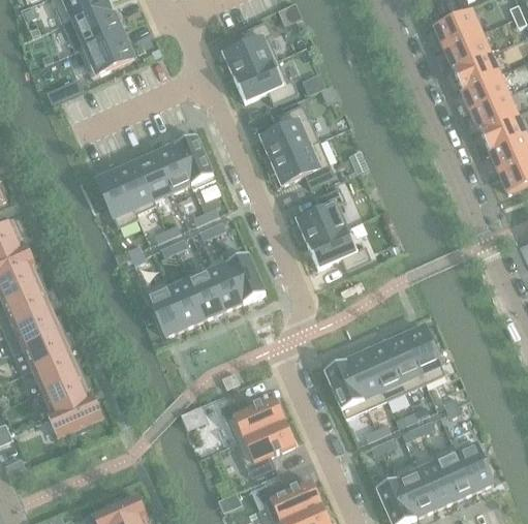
[(51,0),(61,24),(110,3),(107,0),(51,0)]
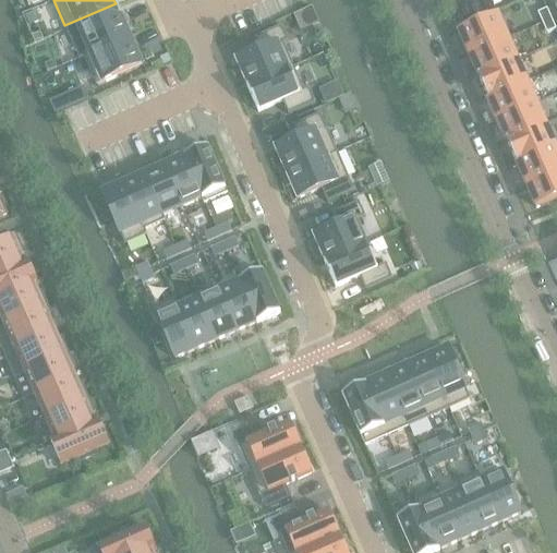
[(116,3),(64,25),(77,55),(129,33),(120,13),(116,3)]
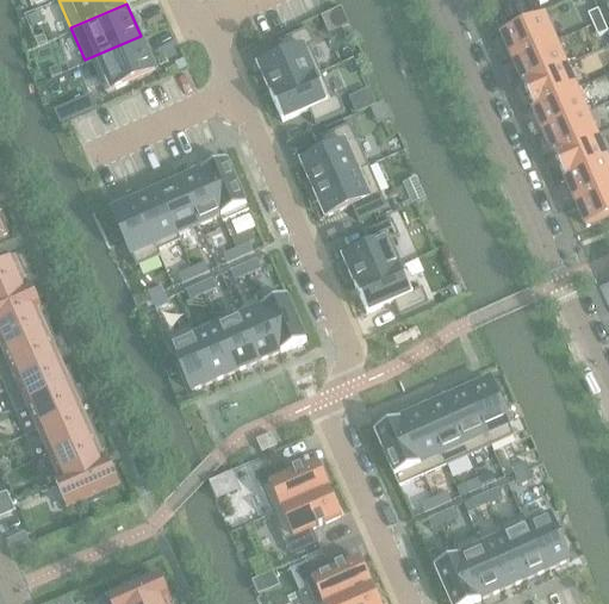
[(588,10),(592,22),(602,17),(597,6),(588,10)]
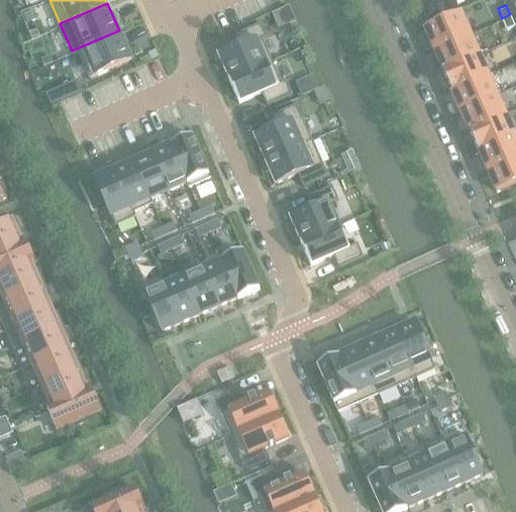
[(424,27),(433,47),(470,32),(460,11),(424,27)]
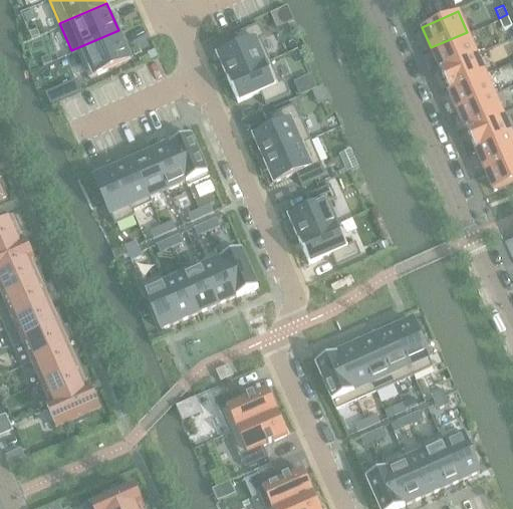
[(507,14),(499,18),(503,27),(511,23),(507,14)]
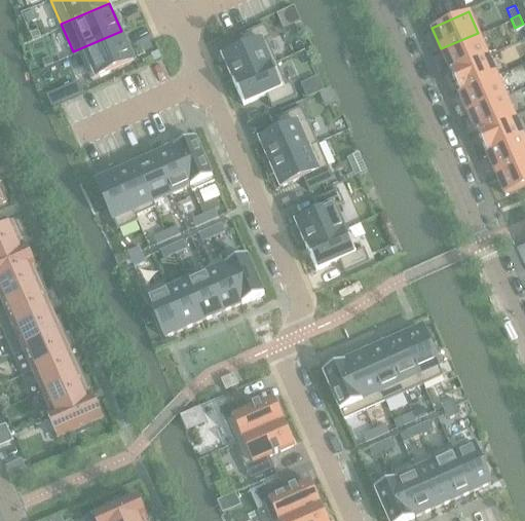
[(245,45),(222,56),(232,78),(231,78),(231,79),(276,59),(266,37),(270,35),(264,21),(238,33),(245,45)]
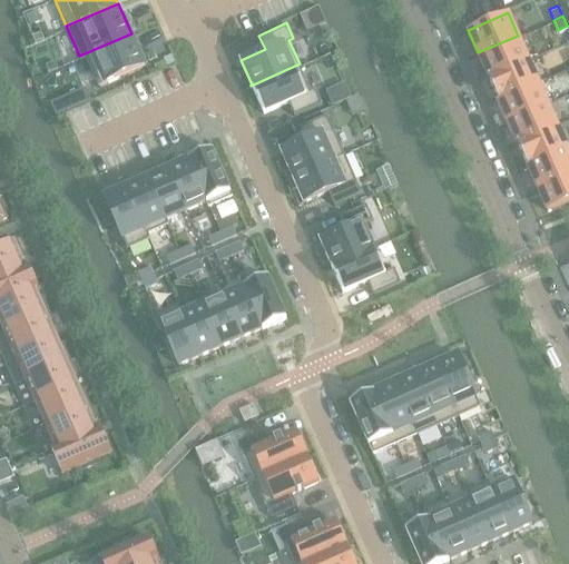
[(40,29),(32,33),(35,39),(43,36),(40,29)]
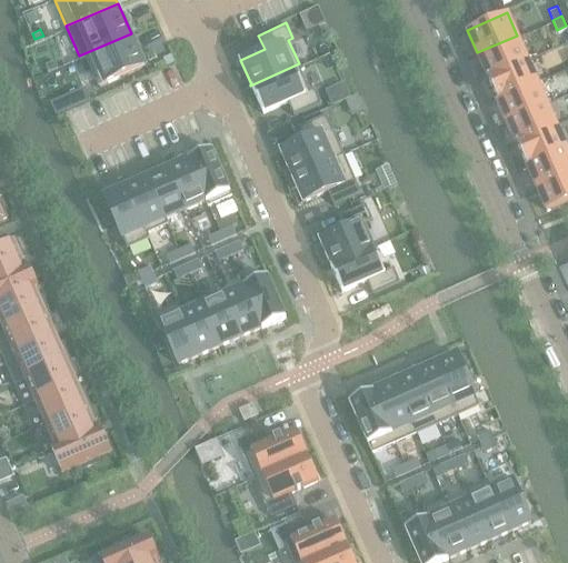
[(131,33),(79,56),(79,57),(85,54),(97,83),(143,63),(131,33)]
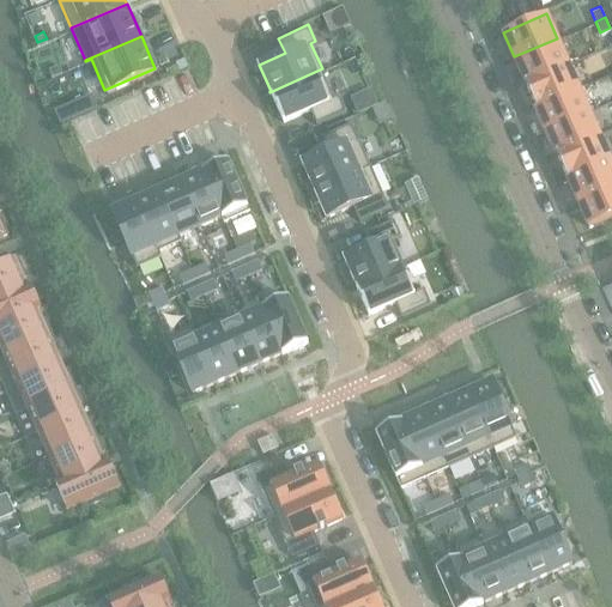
[(557,38),(514,56),(525,80),(568,61),(557,38)]
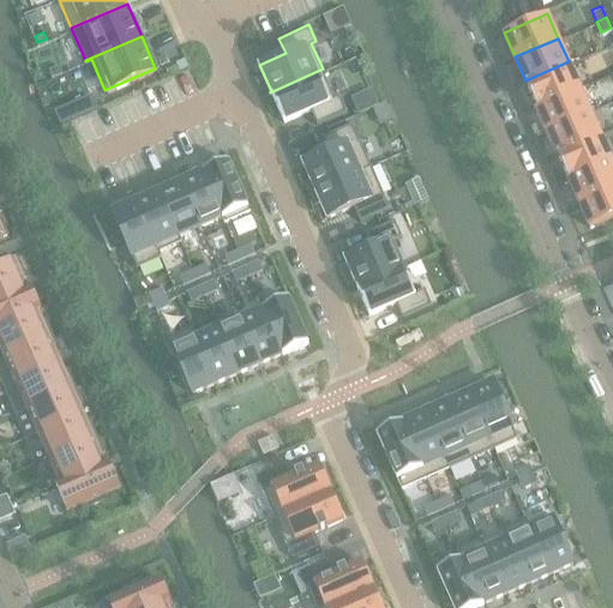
[(184,55),(174,59),(179,67),(187,64),(184,55)]
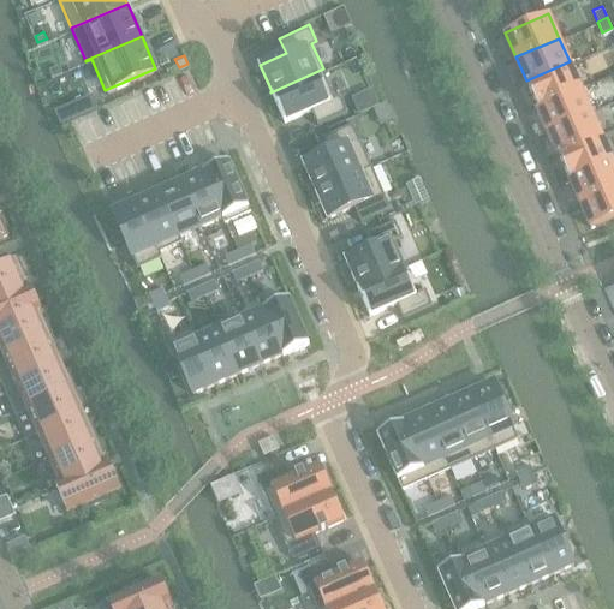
[(63,60),(49,66),(54,76),(67,70),(63,60)]
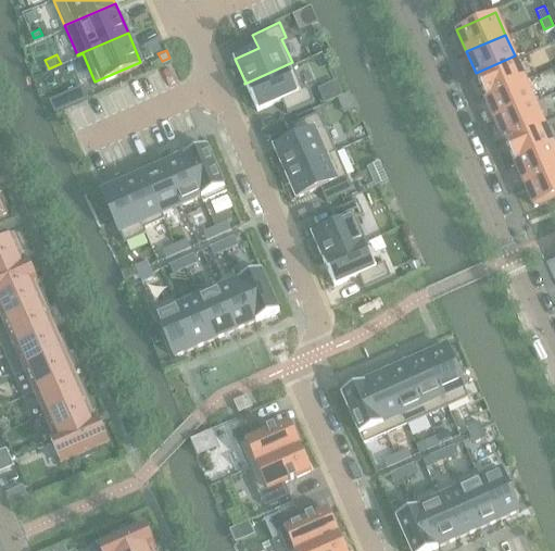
[(515,55),(476,73),(486,95),(524,77),(515,55)]
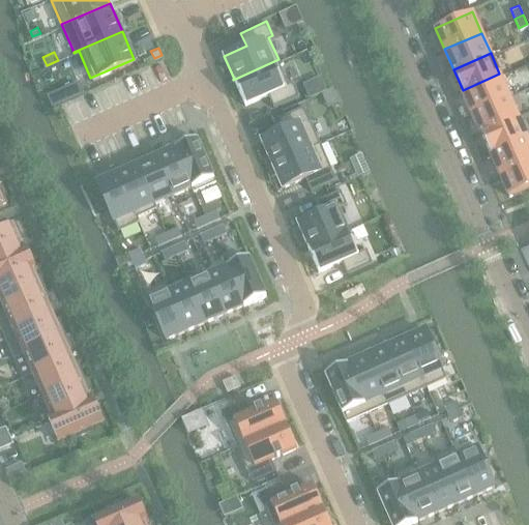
[(278,59),(233,80),(244,103),(267,92),(272,106),(299,93),(292,80),(288,82),(278,59)]
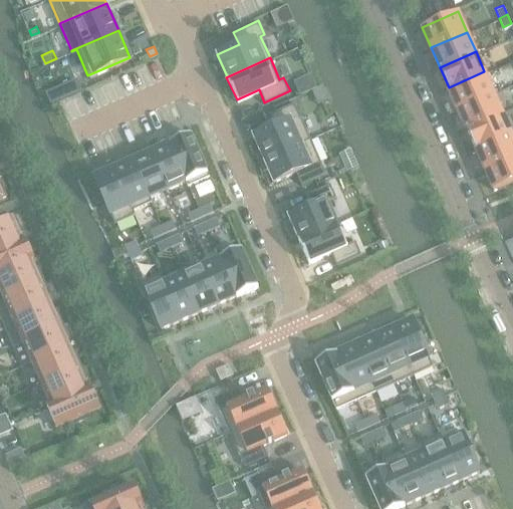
[(484,71),(449,87),(457,107),(493,91),(484,71)]
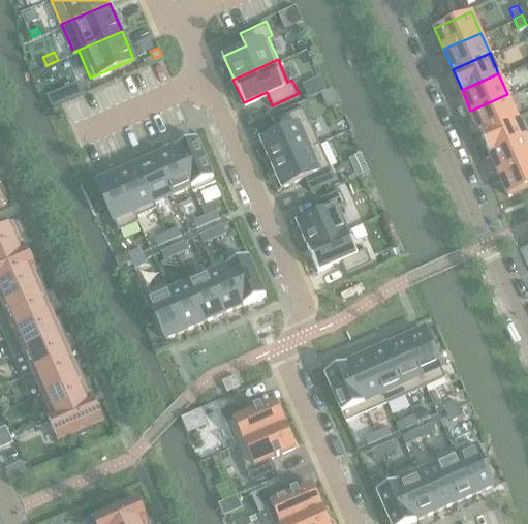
[(67,86),(56,91),(59,99),(71,94),(67,86)]
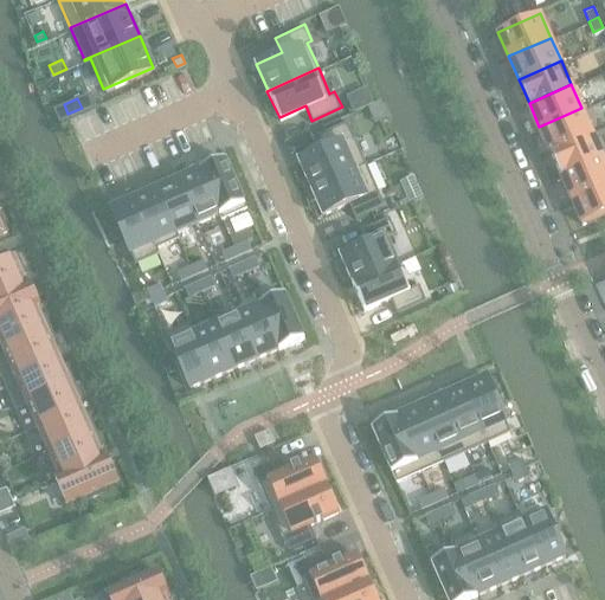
[(581,108),(539,127),(549,149),(592,131),(581,108)]
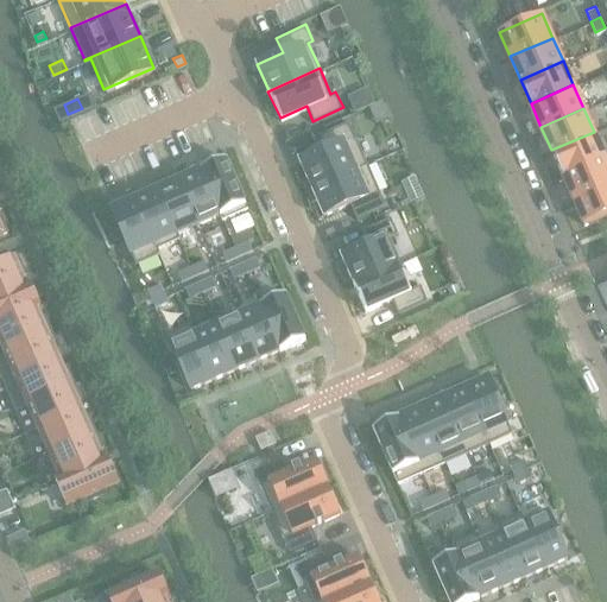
[(324,147),(298,159),(307,175),(302,177),(307,188),(367,162),(348,119),(318,133),(324,147)]
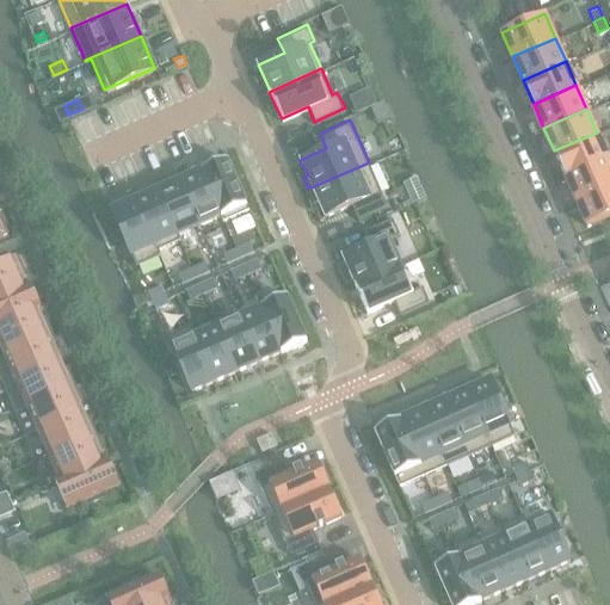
[(597,133),(554,150),(565,174),(608,155),(597,133)]
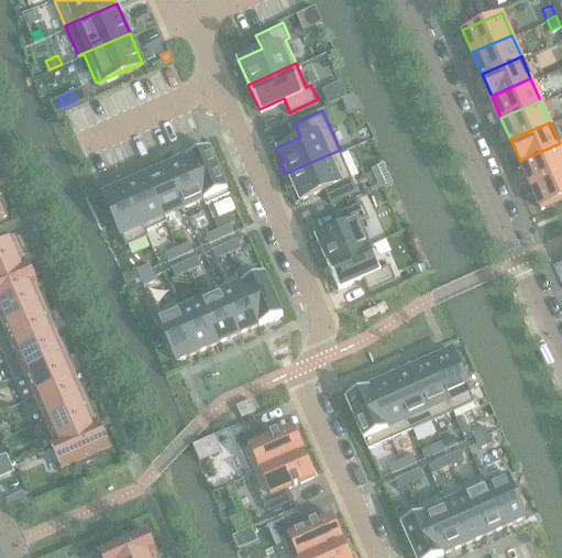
[(561,150),(560,143),(520,161),(529,183),(561,167),(561,150)]
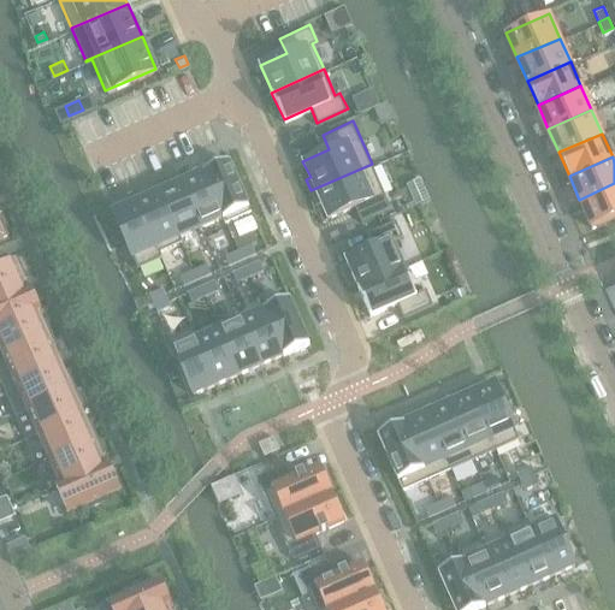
[(228,158),(202,170),(225,220),(250,209),(228,158)]
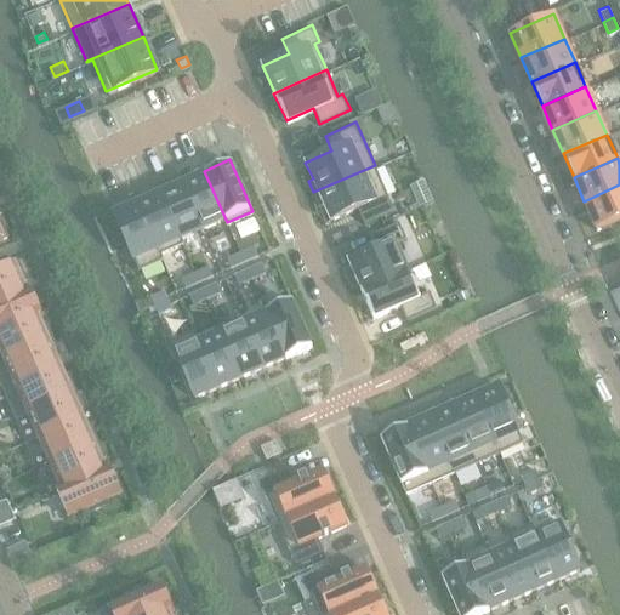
[(375,165),(313,192),(318,204),(323,201),(330,217),(357,206),(363,221),(393,208),(375,165)]
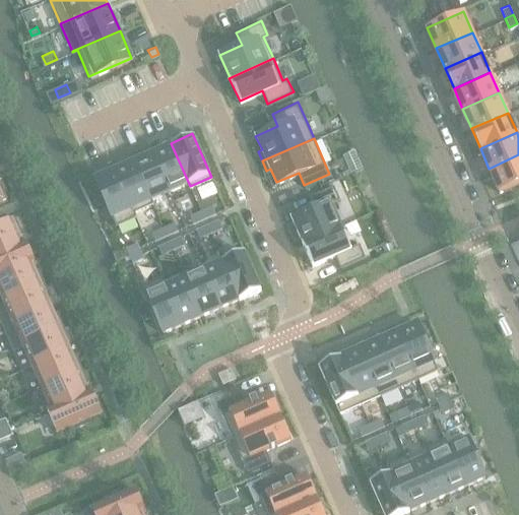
[(170,143),(152,151),(170,190),(188,182),(190,186),(171,143),(170,143)]
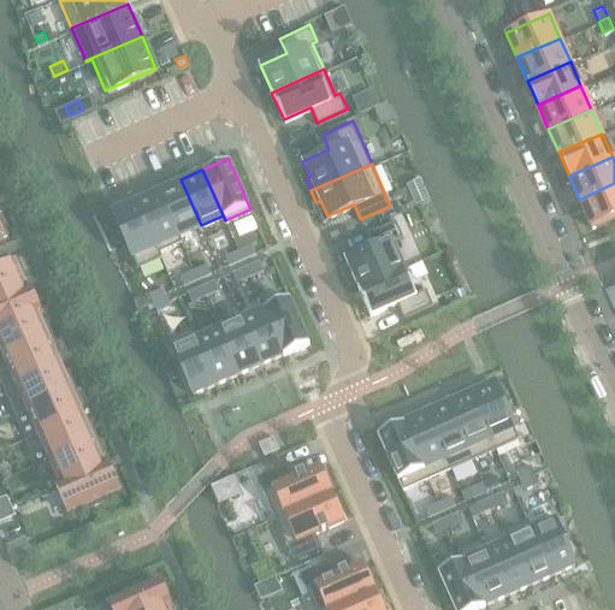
[(181,179),(158,189),(181,240),(182,240),(179,234),(201,225),(181,179)]
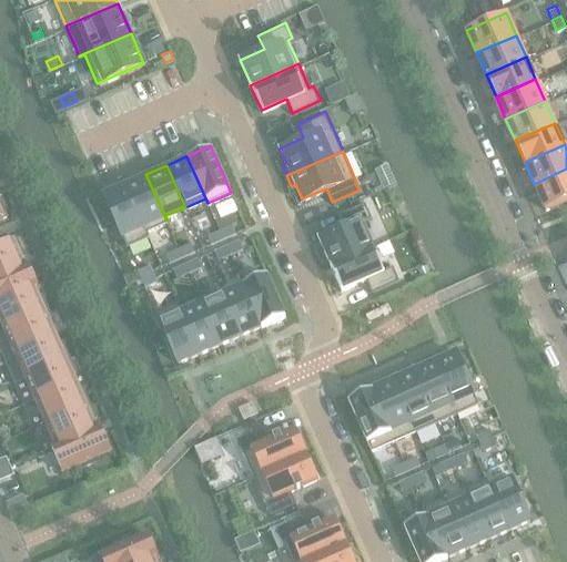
[(566,169),(534,184),(544,207),(566,196),(566,169)]
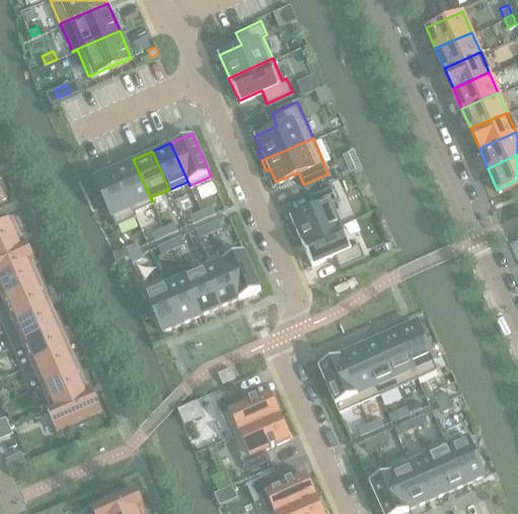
[(133,159),(115,167),(136,215),(136,214),(134,210),(152,202),(133,159)]
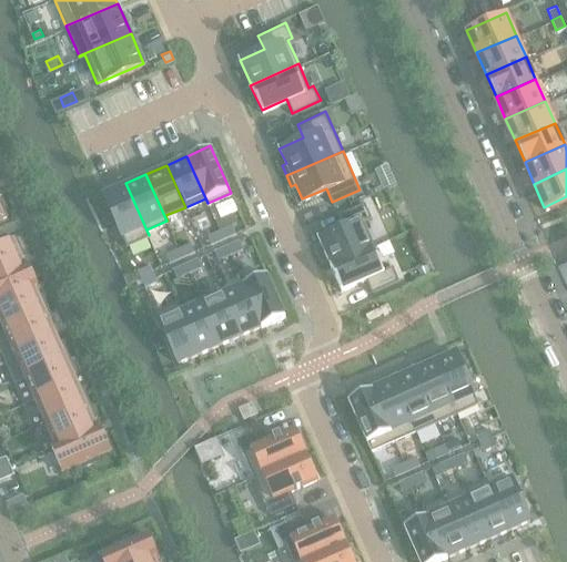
[(125,183),(103,193),(127,245),(149,235),(125,183)]
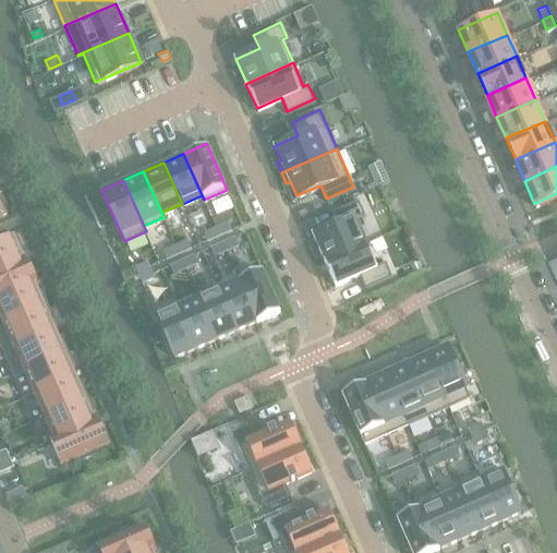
[(313,233),(324,257),(324,259),(365,240),(354,217),(364,213),(358,197),(331,209),(337,224),(313,233)]
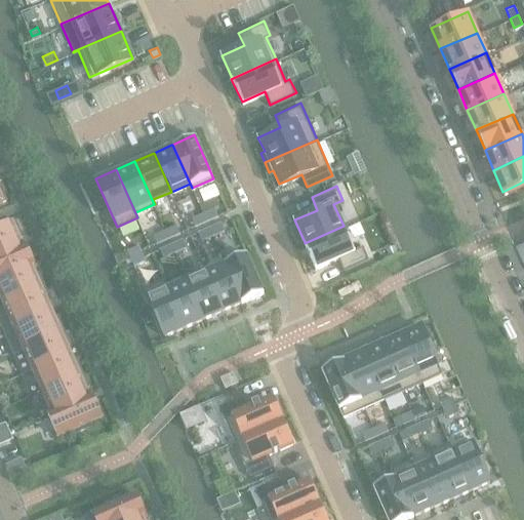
[(213,206),(202,211),(206,220),(217,214),(213,206)]
